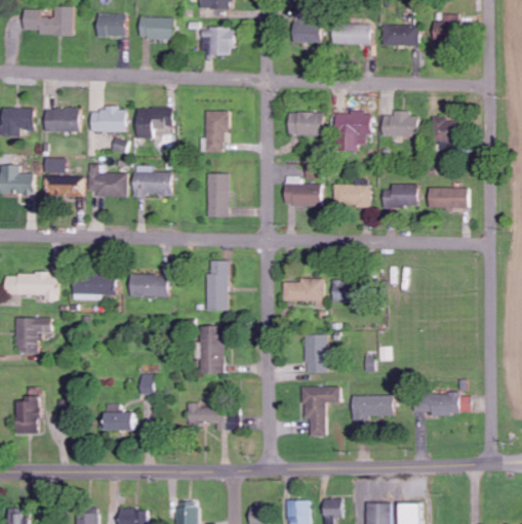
[(73,6),(54,6),(54,16),(40,16),(40,9),(23,8),(23,29),(38,29),(38,34),(73,35),(73,6)]
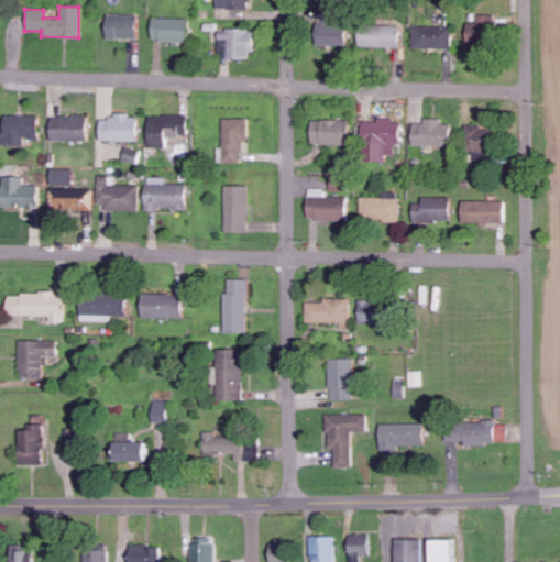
[(133,13),(103,14),(105,39),(134,37),(133,13)]
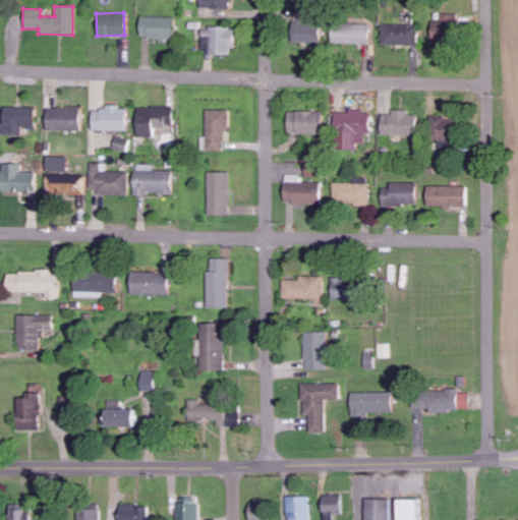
[(380,23),(380,44),(417,44),(453,44),(452,13),(435,13),(435,23),(380,23)]
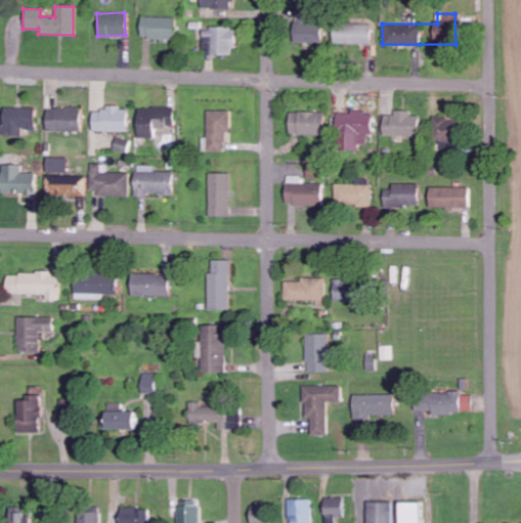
[(139,37),(171,38),(172,16),(139,15),(139,37)]
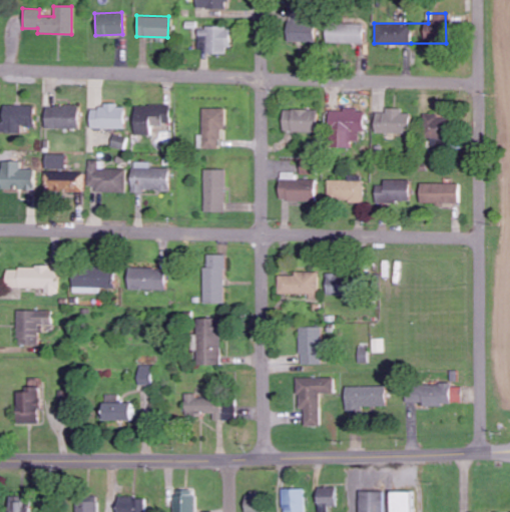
[(313,41),(312,19),(285,20),(286,42),(313,41)]
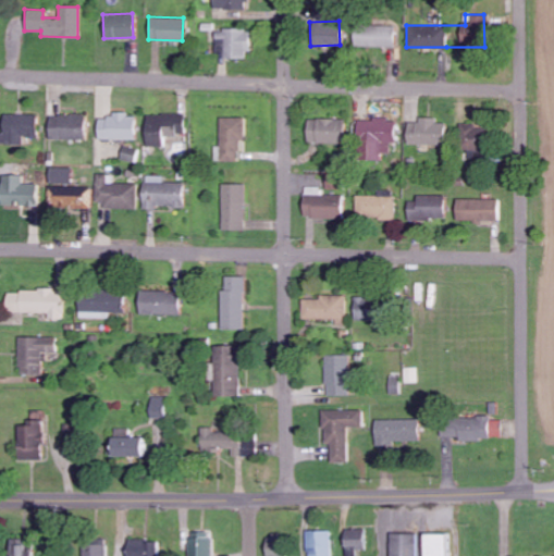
[(393,47),(393,25),(353,25),(353,46),(393,47)]
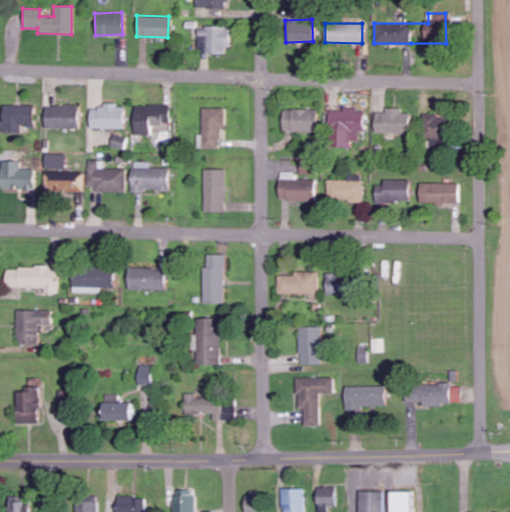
[(225,26),(196,26),(196,52),(226,52),(225,26)]
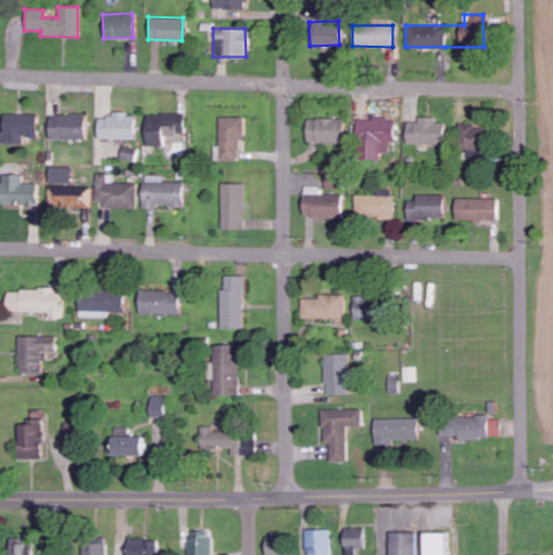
[(82,138),(82,114),(47,113),(46,138),(82,138)]
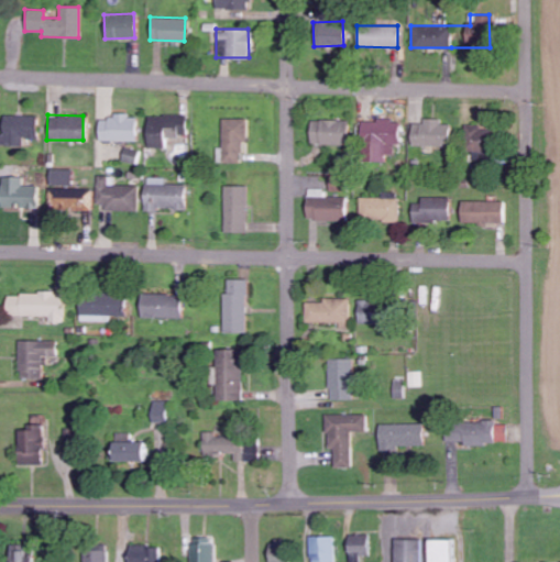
[(133,141),(133,116),(96,114),(96,140),(133,141)]
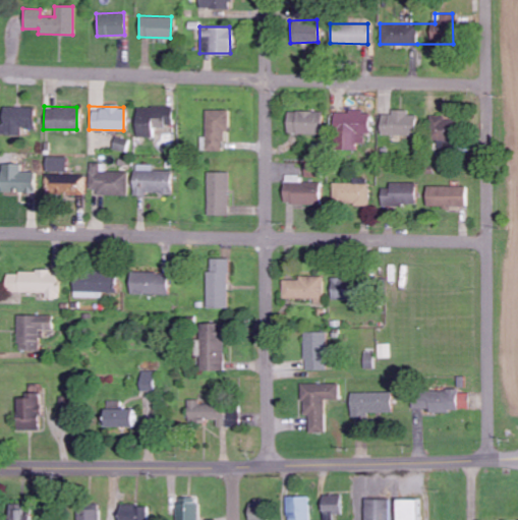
[(169,106),(133,107),(134,136),(153,135),(153,126),(170,126),(169,106)]
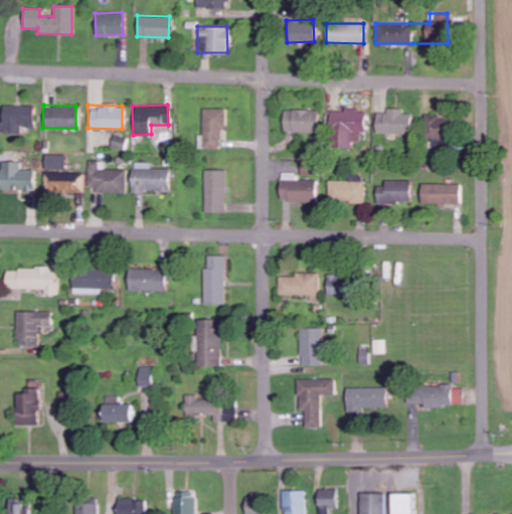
[(2,121),(26,124),(28,110),(4,107),(2,121)]
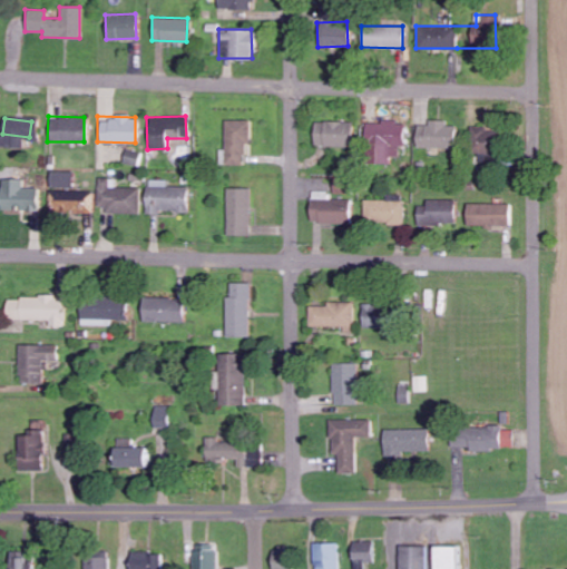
[(247,119),(223,119),(223,165),(242,165),(243,144),(247,144),(247,119)]
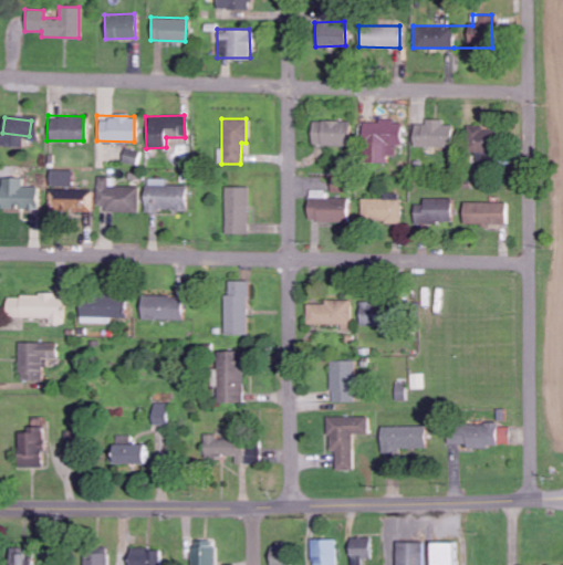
[(310,145),(347,146),(347,121),(311,119),(310,145)]
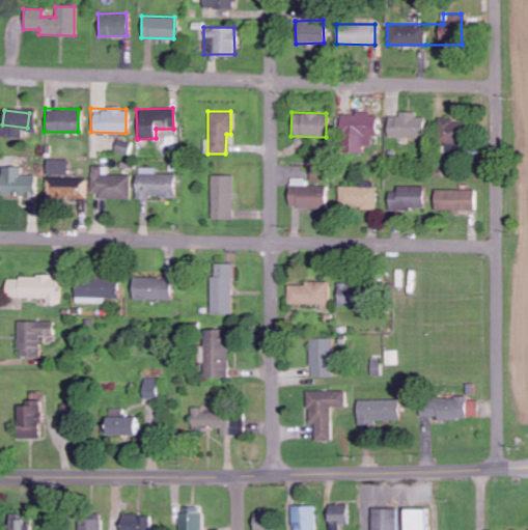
[(338,151),(361,151),(361,144),(369,144),(369,136),(374,136),(374,113),(338,113),(338,151)]
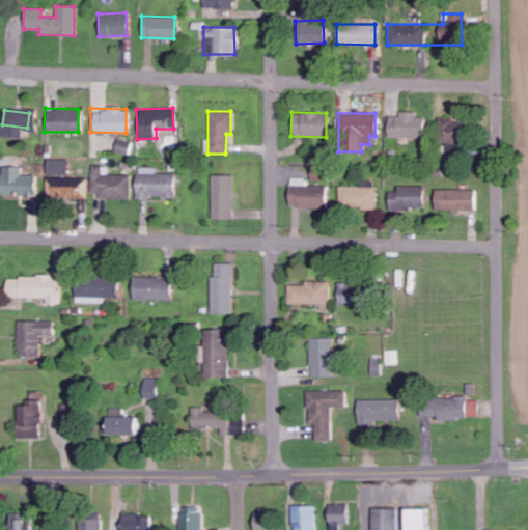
[(421,113),(396,113),(396,116),(386,115),(386,137),(421,138),(421,113)]
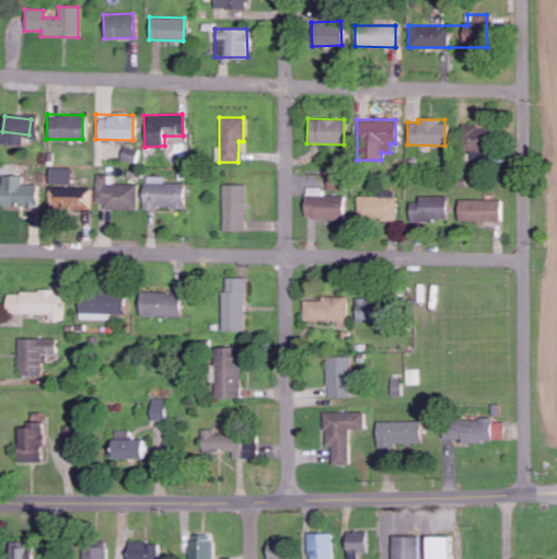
[(478,124),(459,124),(460,153),(478,152),(478,124)]
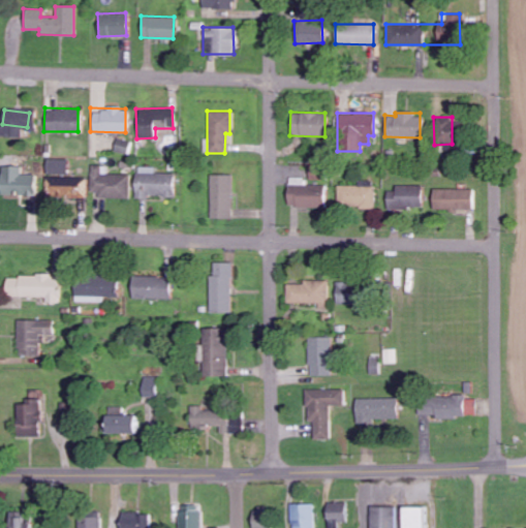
[(65,159),(44,158),(43,173),(64,174),(65,159)]
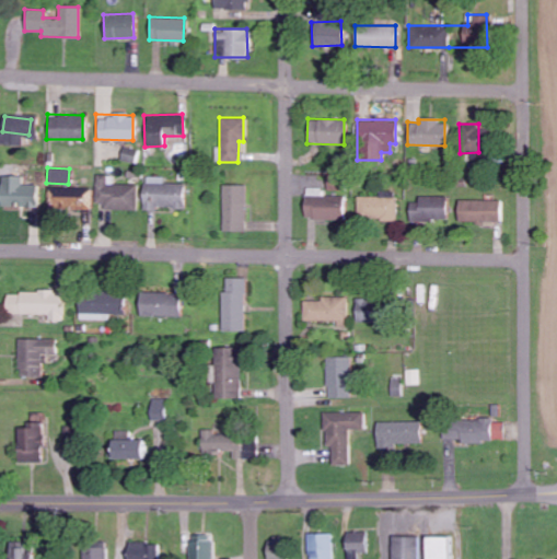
[(94,202),(102,202),(102,208),(135,209),(135,184),(104,184),(105,174),(94,174),(94,202)]
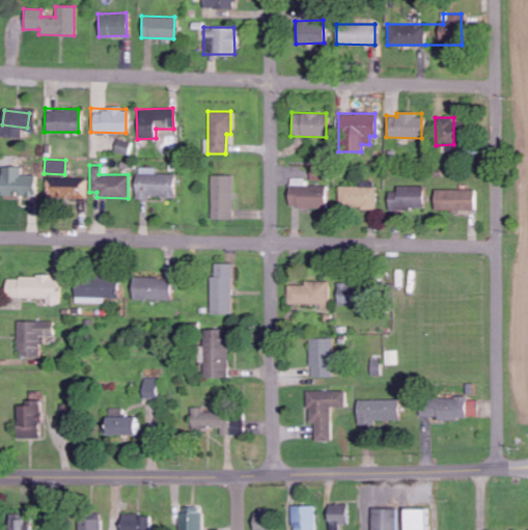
[(19,166),(0,166),(0,195),(30,196),(31,174),(18,174),(19,166)]
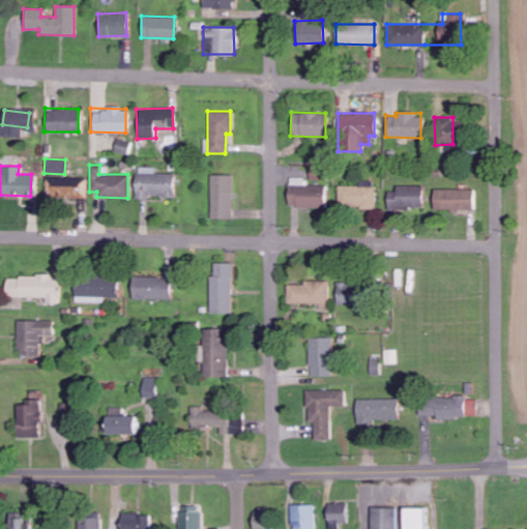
[(172,173),(134,173),(133,198),(145,199),(145,196),(172,197),(172,173)]
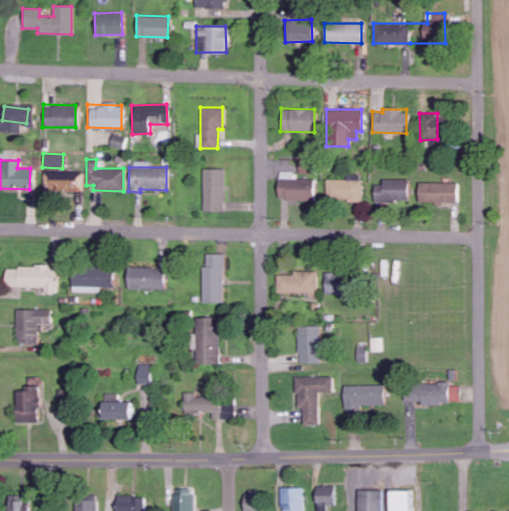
[(201,210),(222,211),(223,169),(202,169),(201,210)]
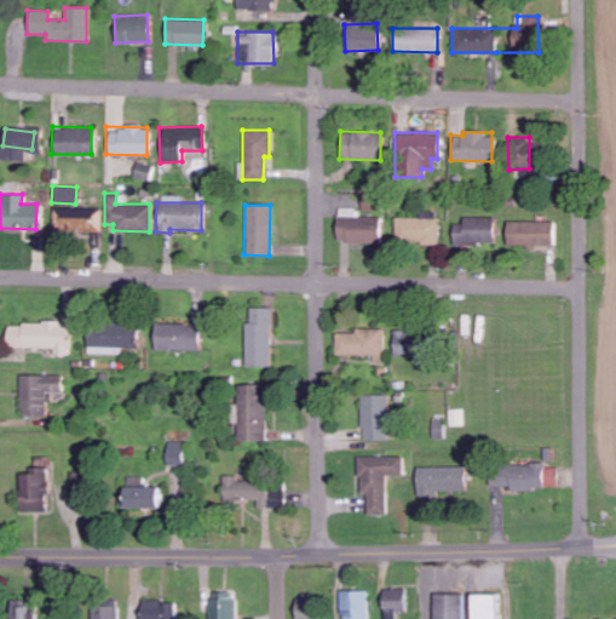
[(98,208),(51,206),(50,229),(98,230),(98,208)]
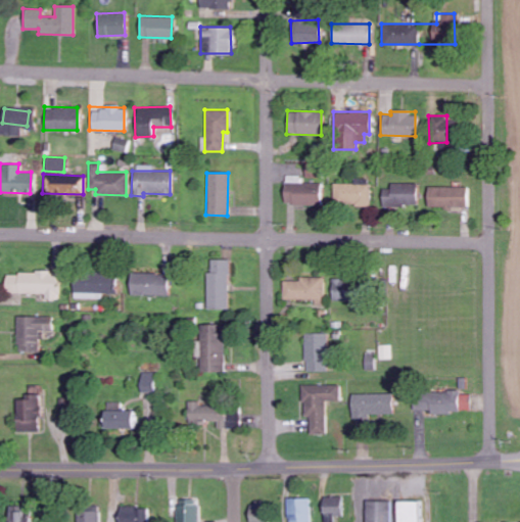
[(282,203),(319,204),(319,182),(300,182),(300,175),(283,175),(282,203)]
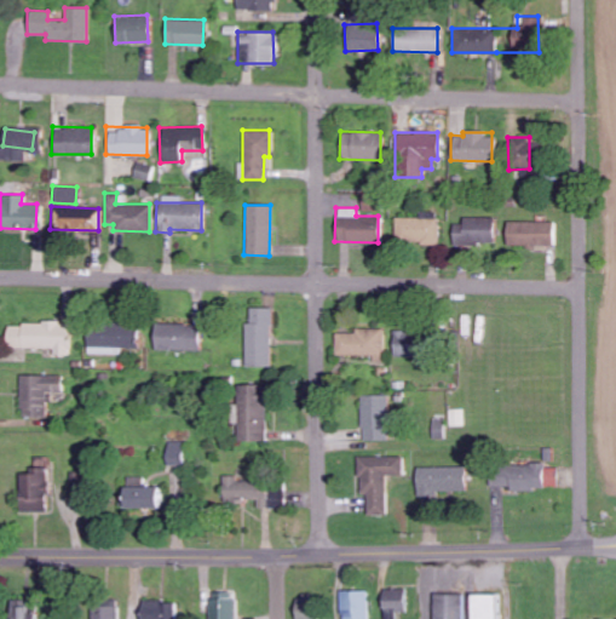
[(450,244),(491,245),(493,217),(461,216),(461,223),(452,223),(450,244)]
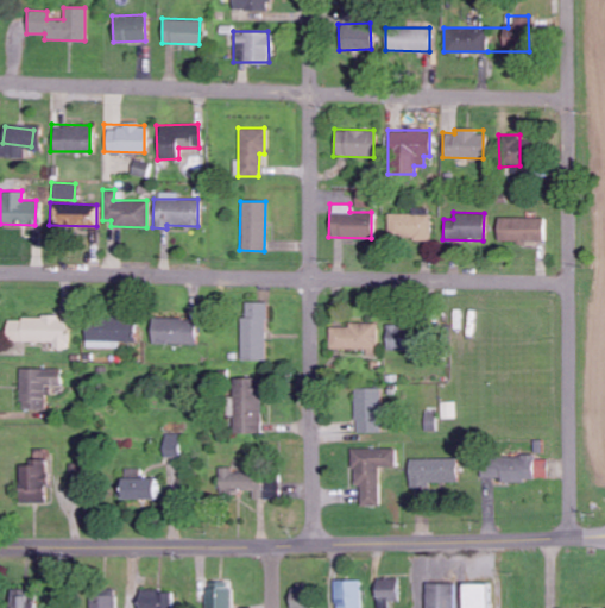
[(386,238),(429,238),(429,214),(386,213),(386,238)]
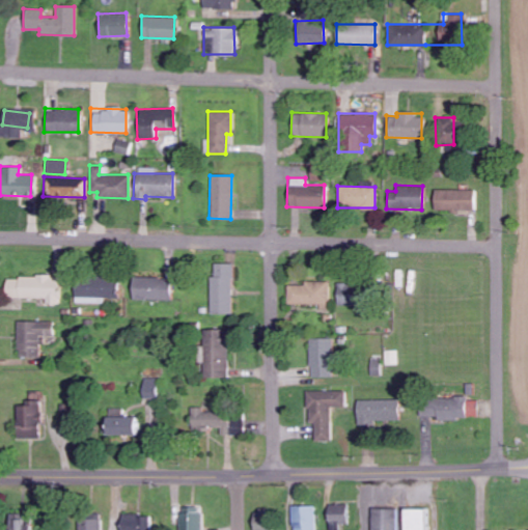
[(472,190),(433,189),(433,210),(472,211),(472,190)]
